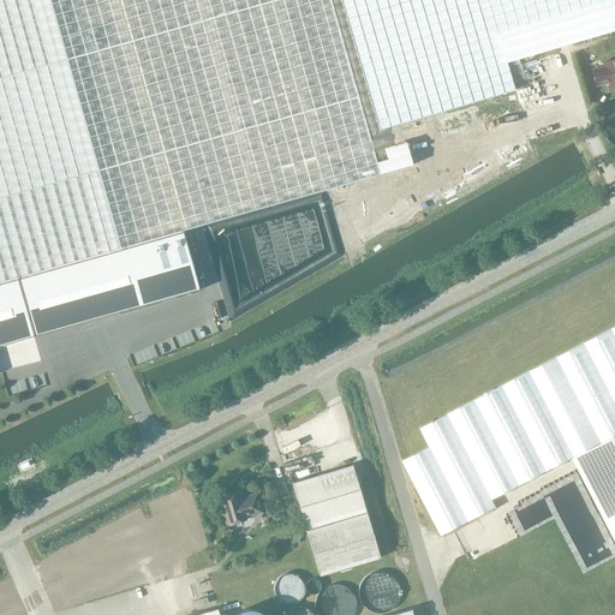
[(0,0),(0,284),(120,250),(49,0),(0,0)]
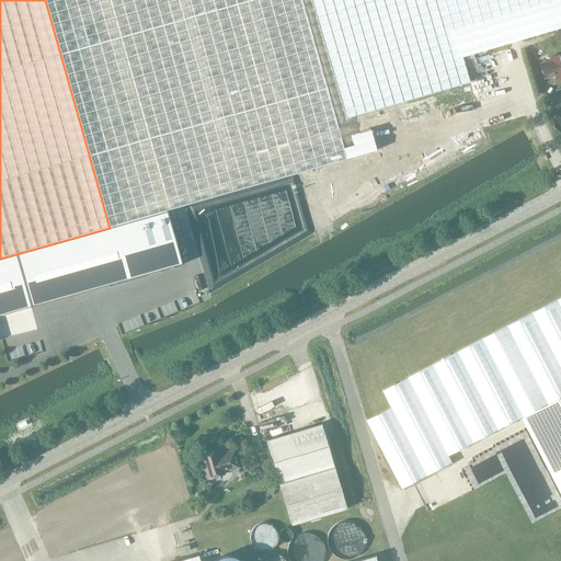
[(247,0),(47,0),(111,219),(297,168),(247,0)]
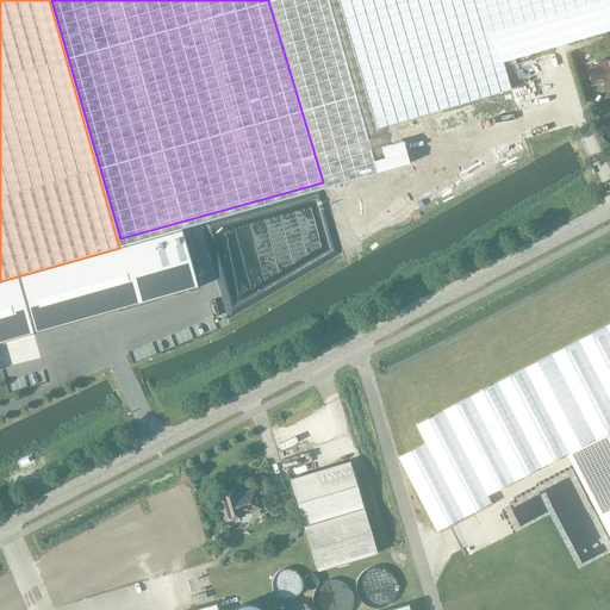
[(609,0),(281,0),(324,144),(510,89),(502,62),(609,30),(609,0)]
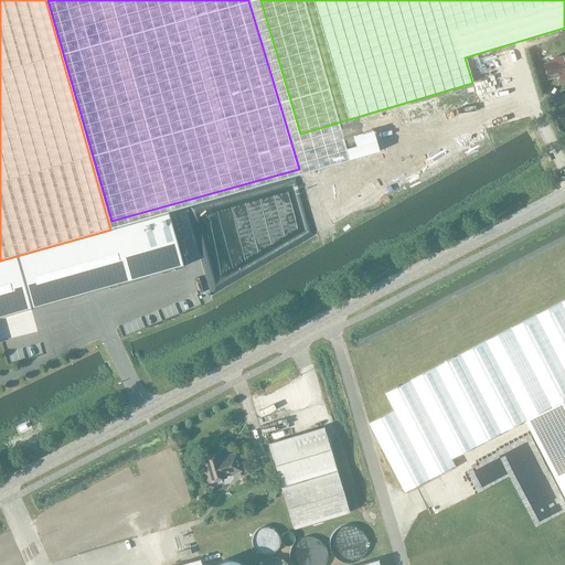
[(547,80),(558,76),(561,82),(564,80),(564,54),(553,57),(554,61),(543,64),(547,80)]
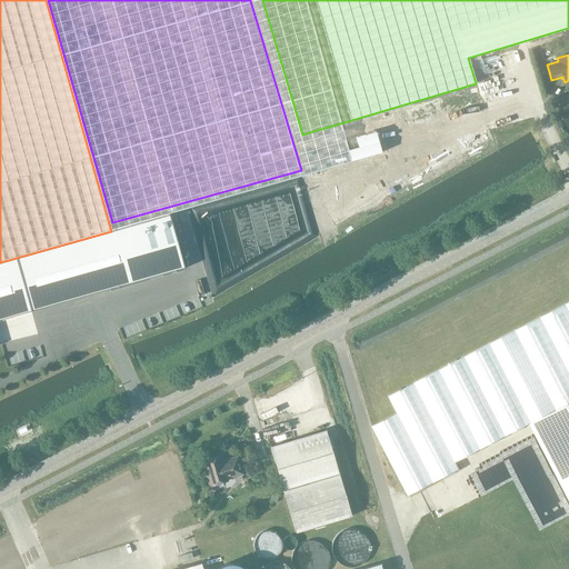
[(111,231),(0,262),(0,319),(185,267),(169,215),(111,231)]
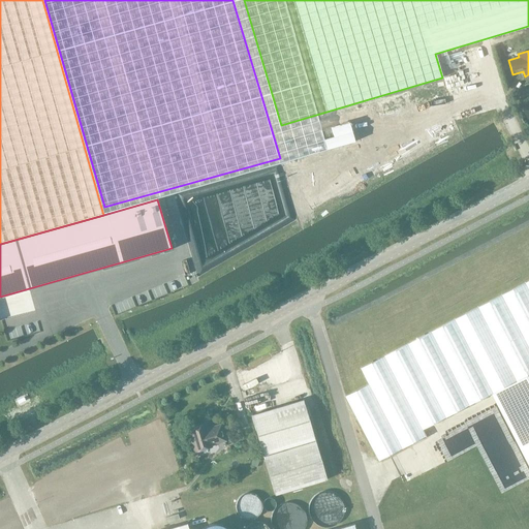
[(528,281),(408,344),(384,356),(361,369),(369,384),(345,397),(379,461),(427,436),(423,430),(446,417),(493,394),(528,374),(528,281)]
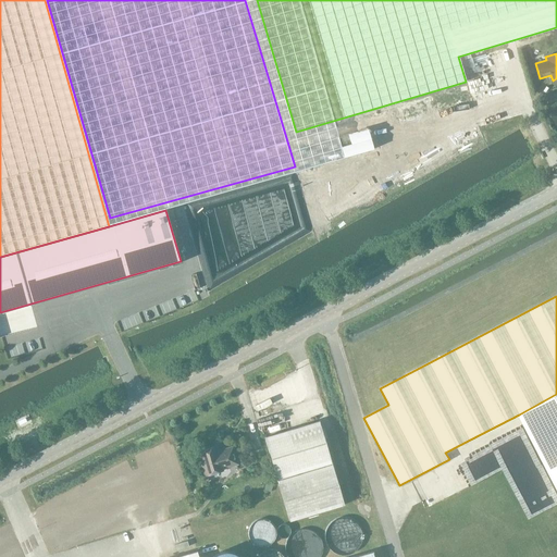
[(556,394),(519,415),(556,487),(556,394)]
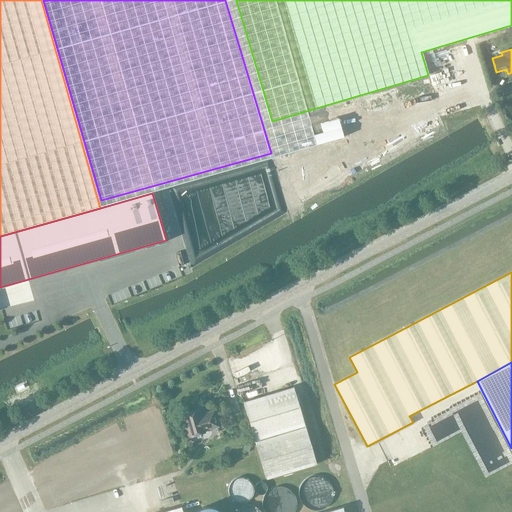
[(243,403),(255,441),(266,479),(316,464),(293,387),(243,403)]
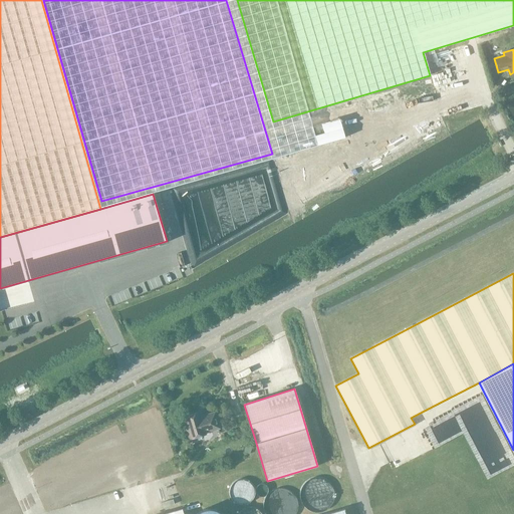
[(205,433),(219,429),(215,413),(204,417),(204,418),(201,419),(199,413),(183,417),(190,440),(205,435),(205,433)]
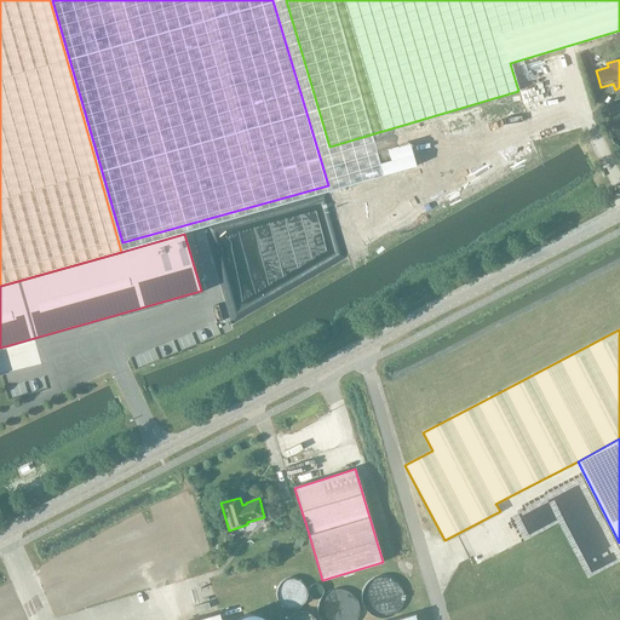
[(208,602),(194,607),(195,613),(210,608),(208,602)]
